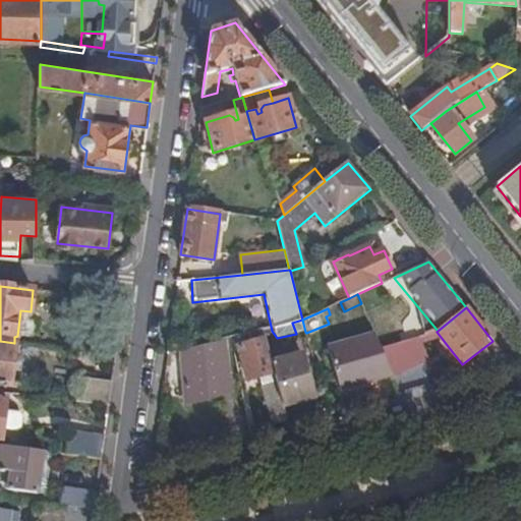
[(305,332),(302,320),(292,323),(296,334),(305,332)]
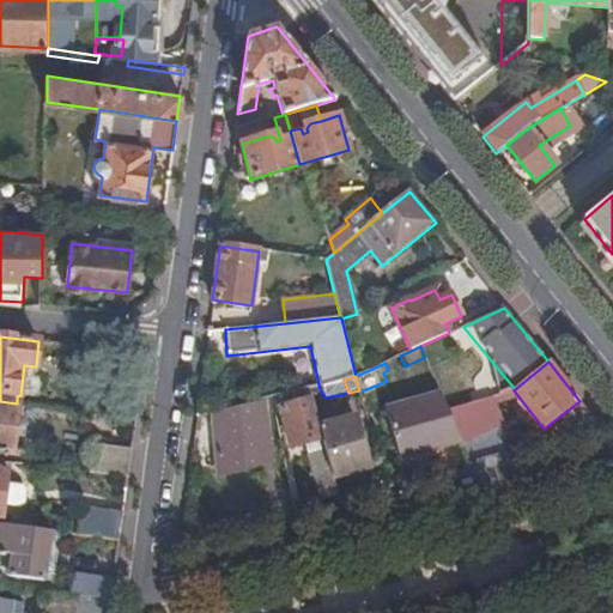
[(326,398),(320,389),(319,388),(308,389),(311,401),(326,398)]
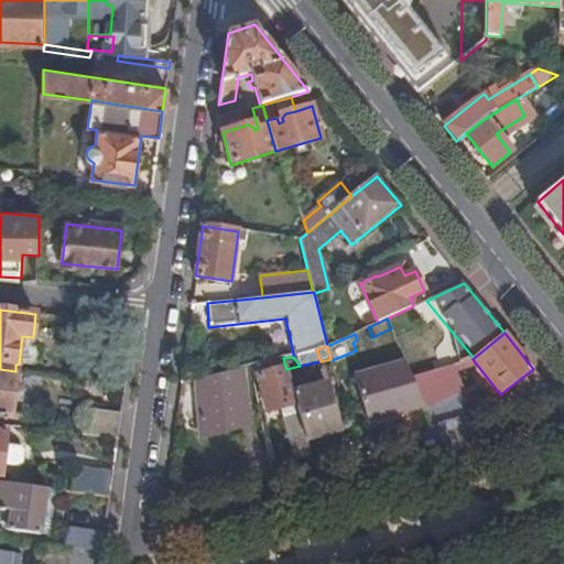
[(286,369),(283,358),(277,360),(280,369),(258,376),(268,412),(296,403),(293,393),(286,369)]
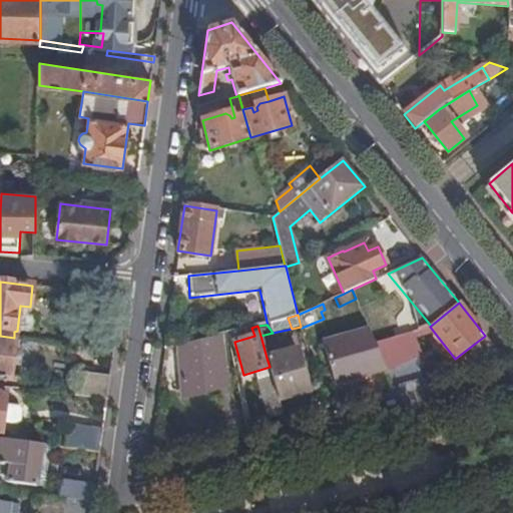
[(335,385),(387,371),(375,343),(369,330),(323,342),(335,385)]
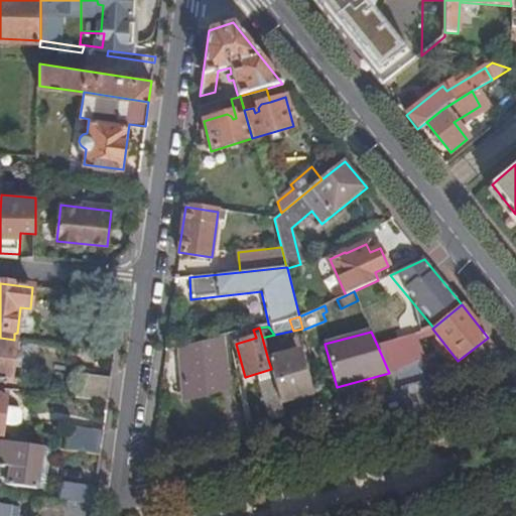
[(377,345),(389,373),(422,359),(414,334),(377,345)]
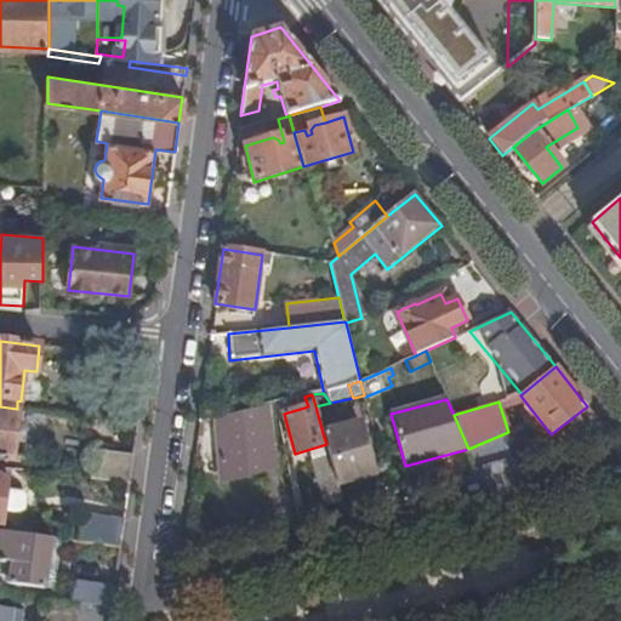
[(0,457),(13,460),(20,409),(17,409),(0,406),(0,457)]
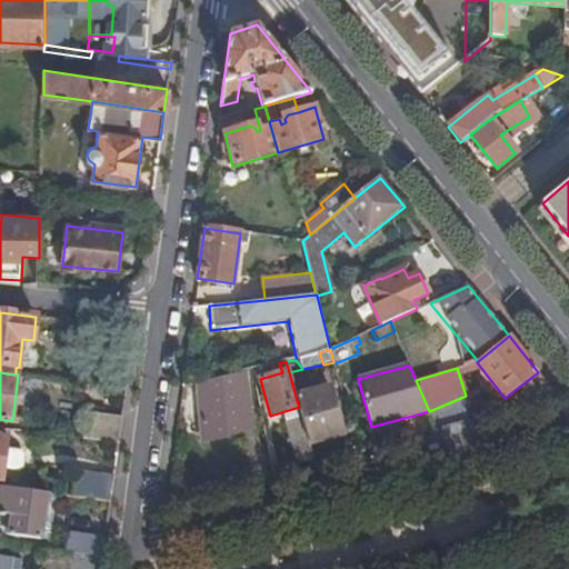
[(242,372),(200,383),(203,441),(253,428),(248,409),(242,372)]
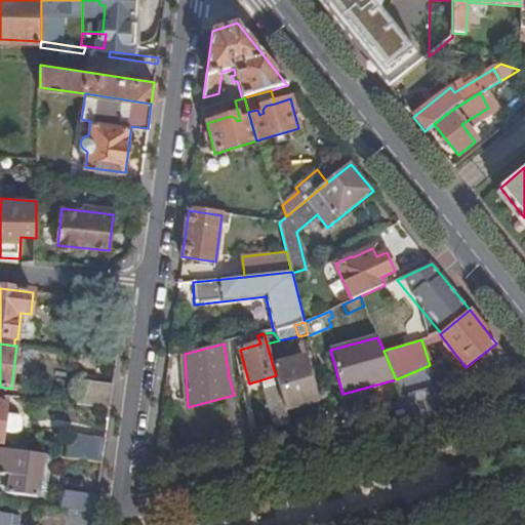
[(276,375),(279,386),(285,409),(316,402),(304,358),(273,366),(276,375)]
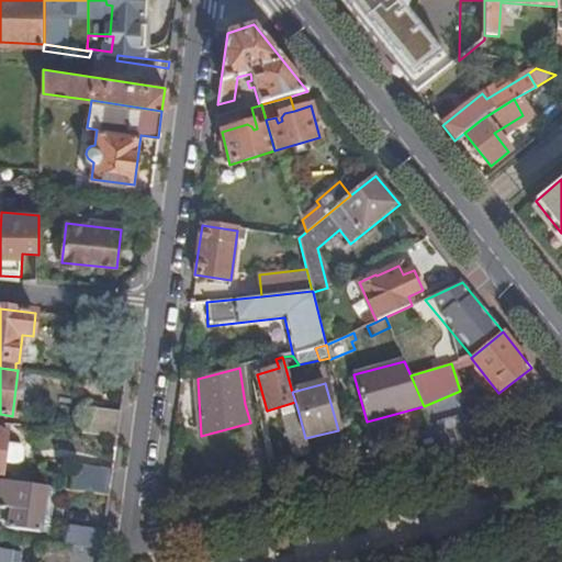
[(117,438),(122,412),(85,407),(81,434),(117,438)]
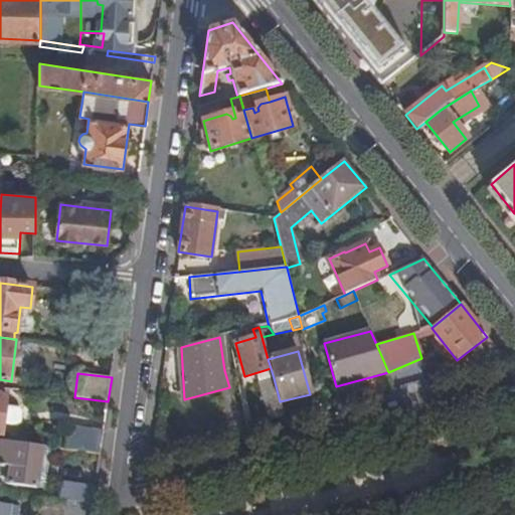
[(269,420),(284,416),(280,401),(274,378),(258,383),(269,420)]
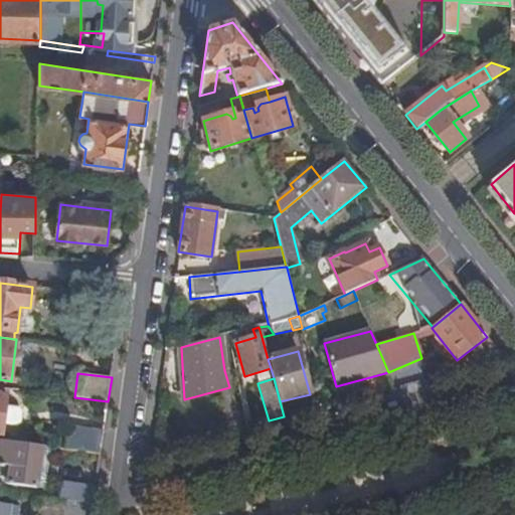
[(101,454),(104,431),(69,426),(66,450),(101,454)]
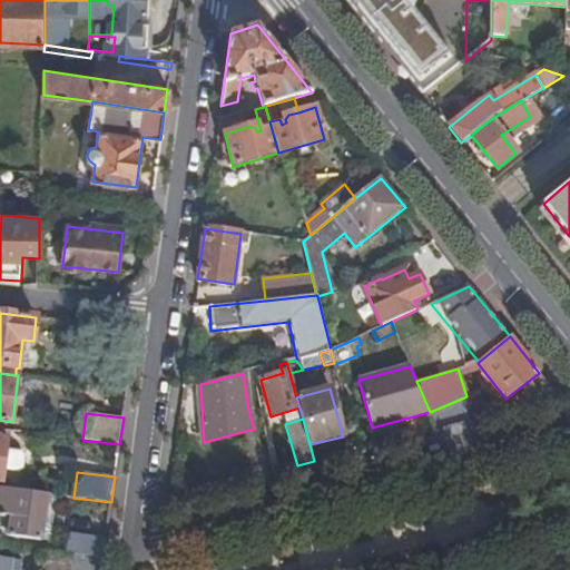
[(0,534),(41,541),(48,494),(1,489),(0,488),(0,534)]
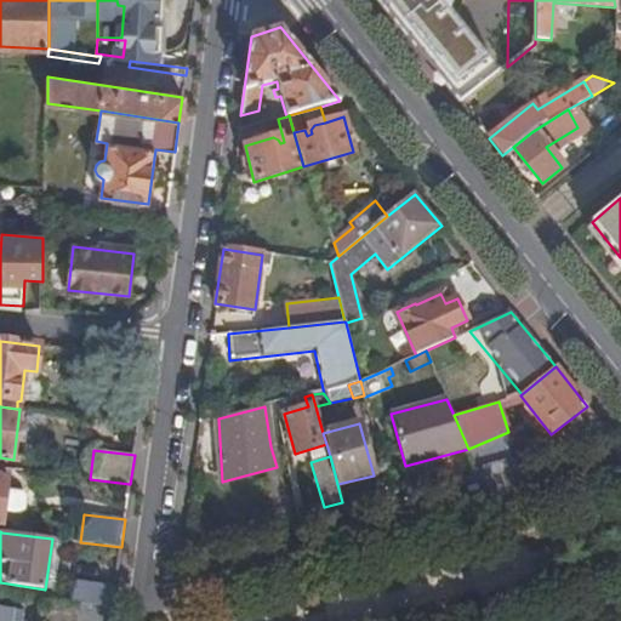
[(114,609),(117,588),(77,584),(73,603),(114,609)]
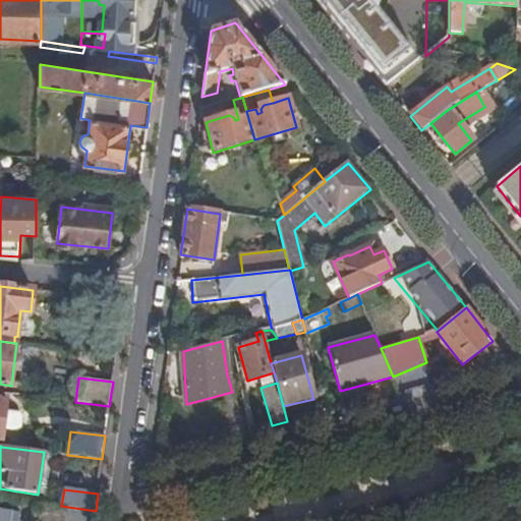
[(0,520),(18,520),(19,513),(0,510),(0,520)]
